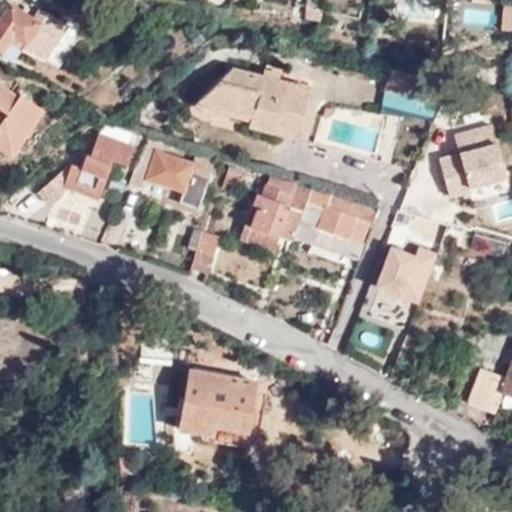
[(46,58),(72,24),(51,9),(42,7),(37,13),(16,0),(0,22),(0,44),(3,46),(17,28),(29,38),(26,43),(46,58)]
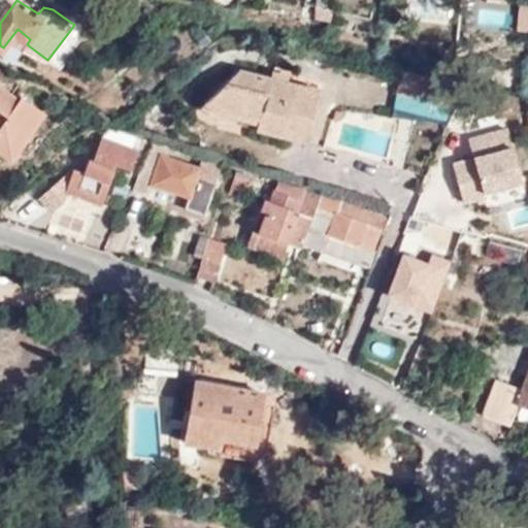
[(518,27),(527,26),(527,0),(517,0),(518,27)]
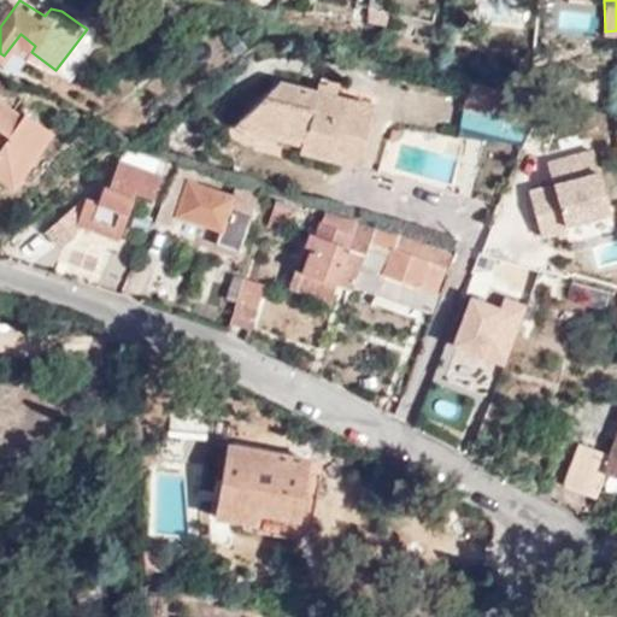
[(348,165),(365,106),(274,77),(234,109),(252,127),(295,137),(294,150),(348,165)]
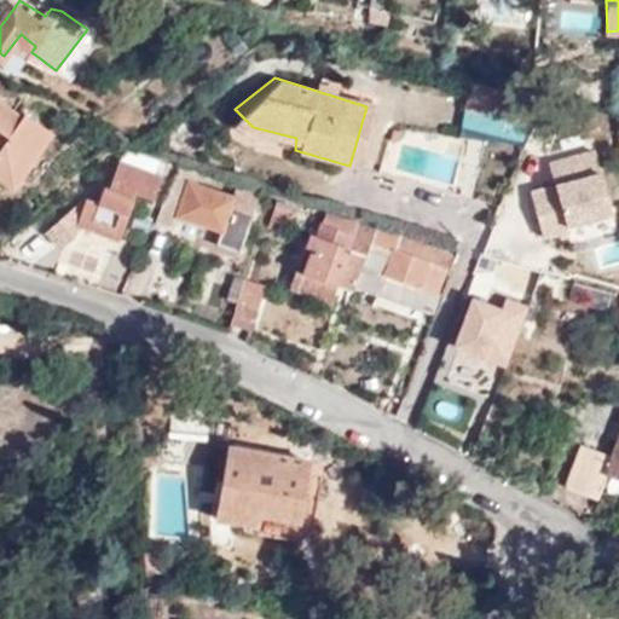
[(484,85),(470,81),(464,106),(476,110),(484,85)]
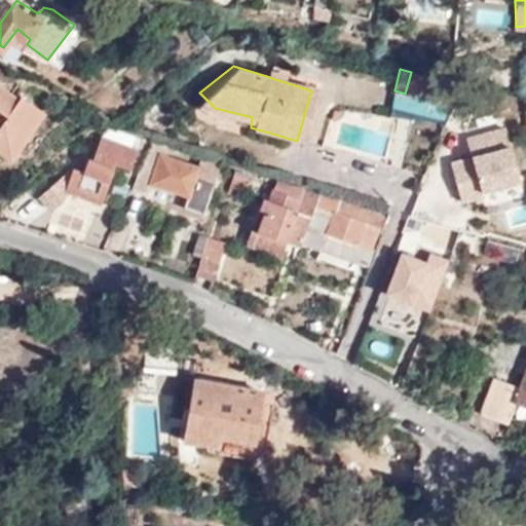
[(423,100),(430,77),(419,74),(411,72),(405,94),(423,100)]
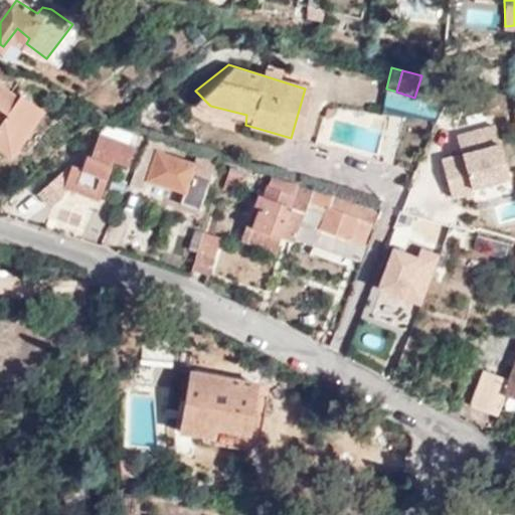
[(441,105),(450,82),(421,75),(414,98),(441,105)]
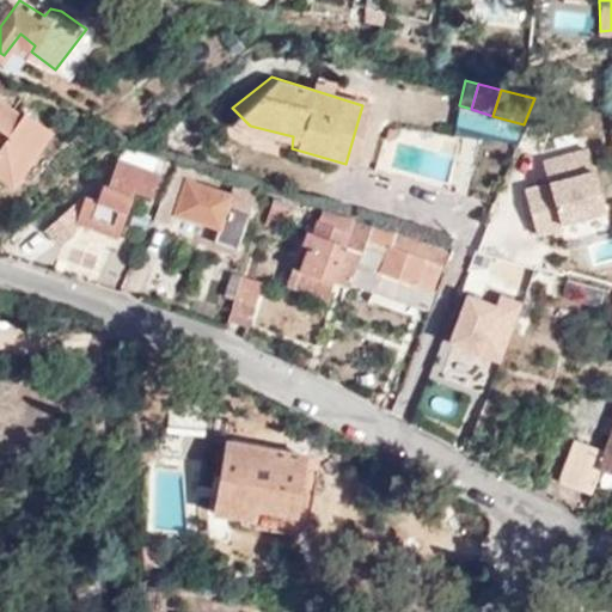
[(0,130),(8,136),(0,147),(0,178),(12,188),(51,134),(25,114),(23,117),(0,101),(0,130)]
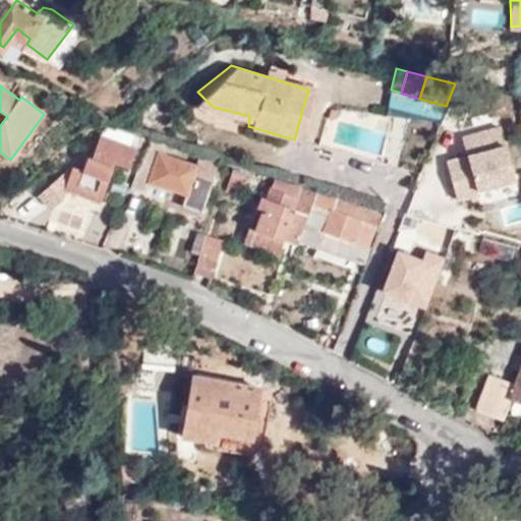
[(504,124),(460,132),(464,153),(446,156),(453,193),(514,182),(504,124)]
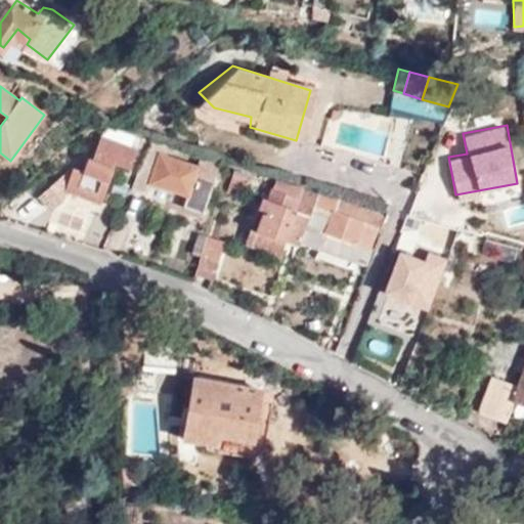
[(105,126),(101,138),(134,148),(137,138),(105,126)]
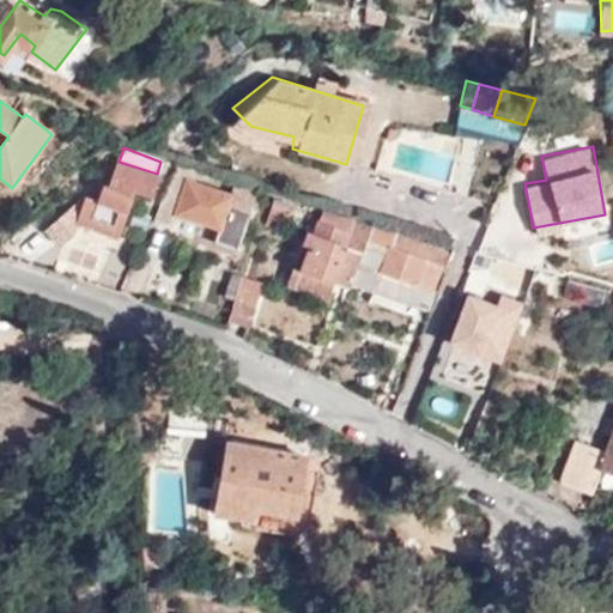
[(157,174),(119,162),(119,161),(109,187),(102,184),(97,201),(85,198),(79,216),(72,207),(44,231),(56,244),(61,246),(73,236),(77,225),(110,236),(114,225),(122,228),(133,192),(152,199),(161,175),(157,174)]
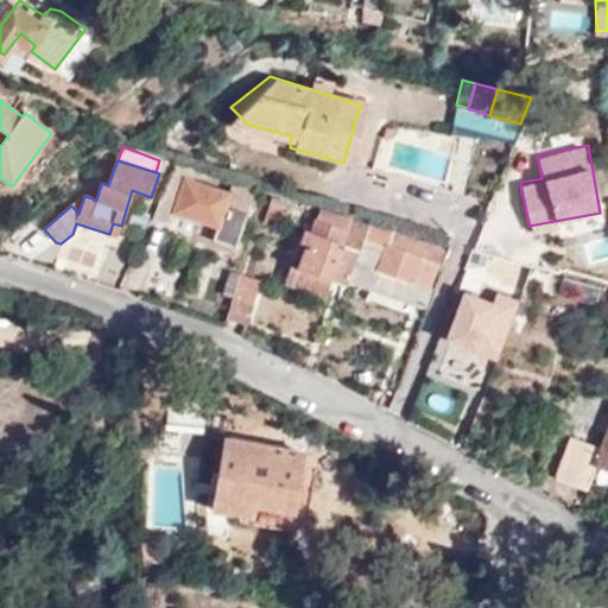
[(178,164),(166,189),(153,221),(171,226),(175,214),(219,227),(214,241),(236,248),(254,194),(233,187),(230,195),(194,183),(197,171),(178,164)]
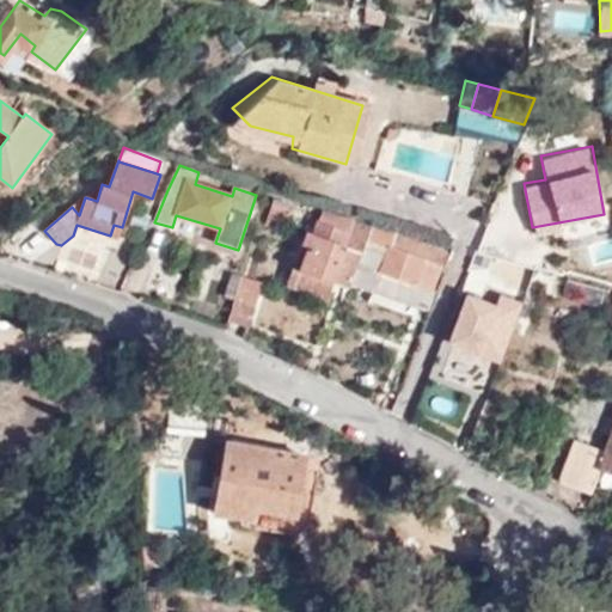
[(275,199),(273,203),(287,208),(283,215),(288,218),(293,206),(275,199)]
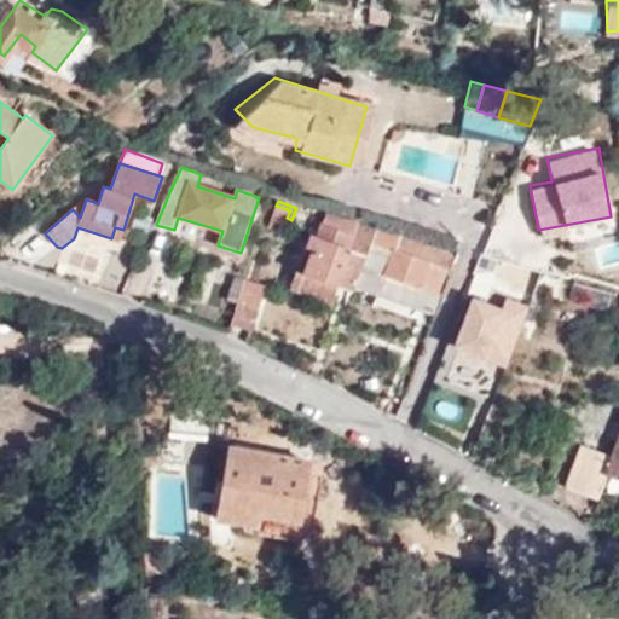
[(276,206),(268,224),(282,230),(287,218),(290,210),(276,206)]
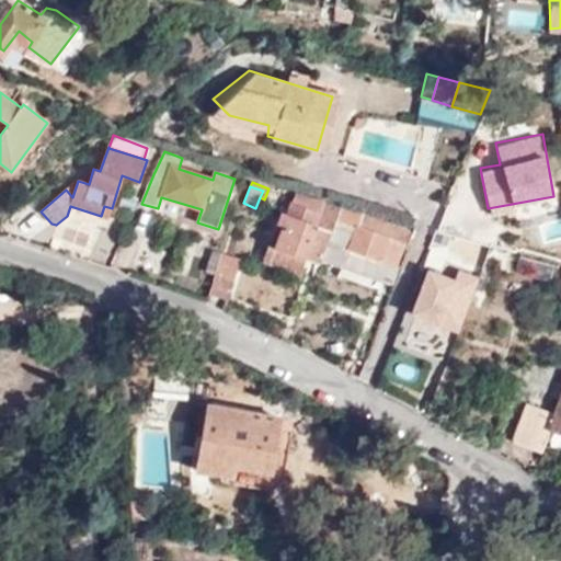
[(310,198),(296,194),(294,202),(292,202),(287,213),(283,226),(274,247),(270,244),(263,260),(298,273),(305,256),(319,261),(330,231),(333,232),(336,222),(341,213),(341,212),(342,208),(321,202),(310,198)]
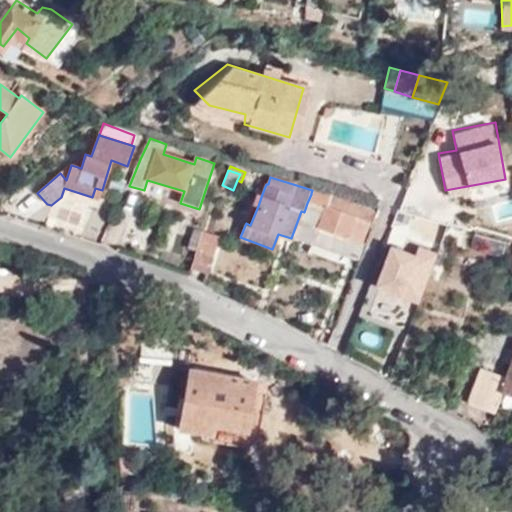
[(95,188),(92,197),(99,199),(102,190),(95,188)]
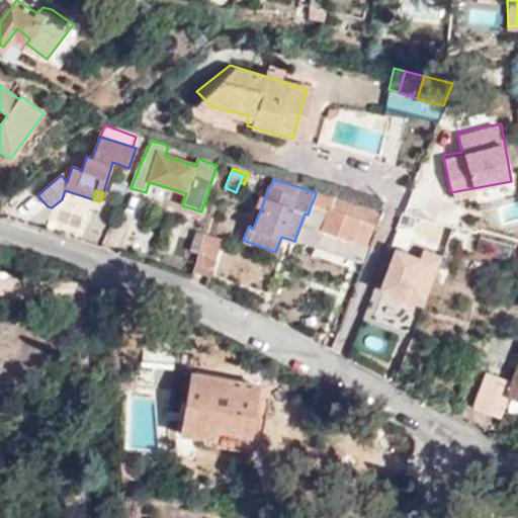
[(265,196),(260,194),(255,205),(261,208),(265,196)]
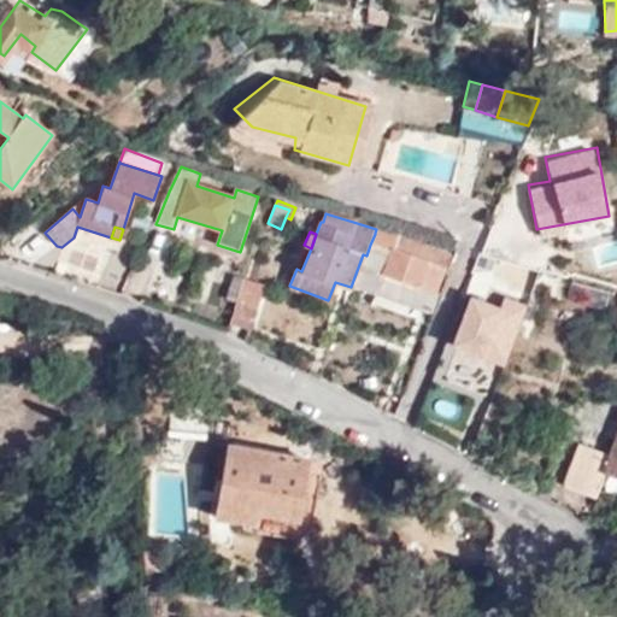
[(448,257),(375,233),(375,234),(370,245),(366,256),(356,283),(430,313),(438,293),(432,289),(438,272),(444,275),(448,257)]
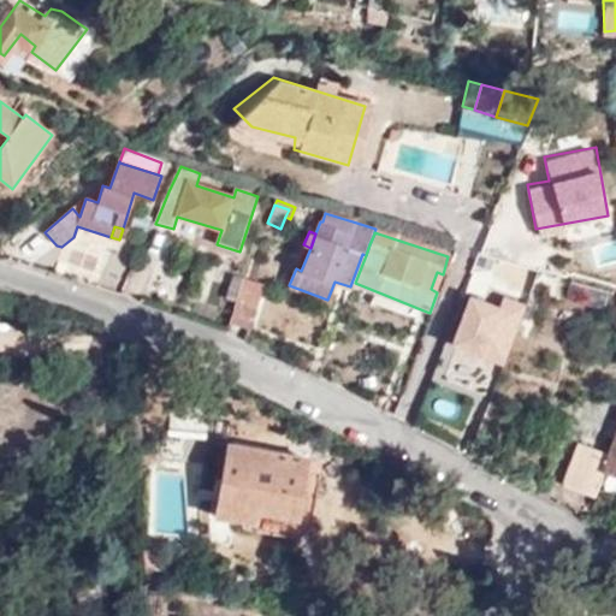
[(515,266),(479,256),(471,282),(478,282),(480,277),(529,291),(538,271),(515,266)]
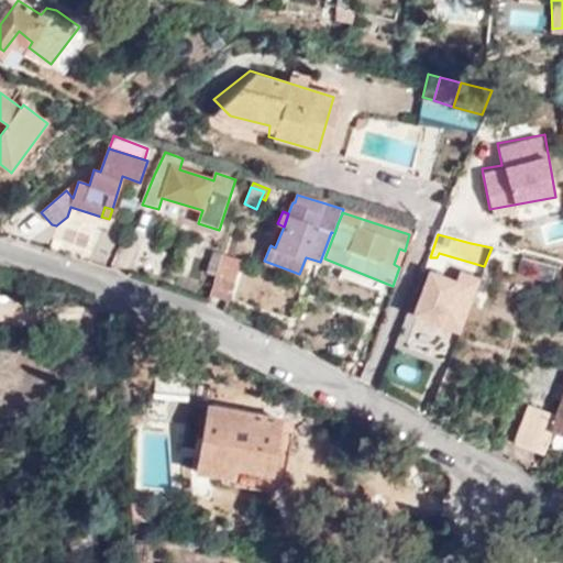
[(203,273),(198,291),(211,296),(220,265),(223,254),(213,252),(207,274),(203,273)]
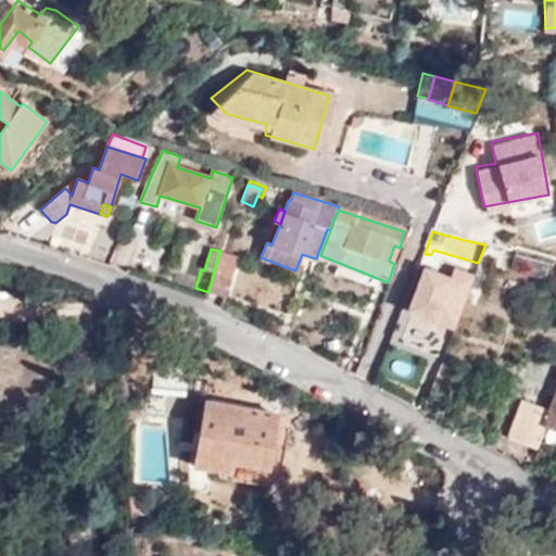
[(431,254),(425,254),(420,269),(469,285),(477,266),(478,263),(433,250),(431,254)]
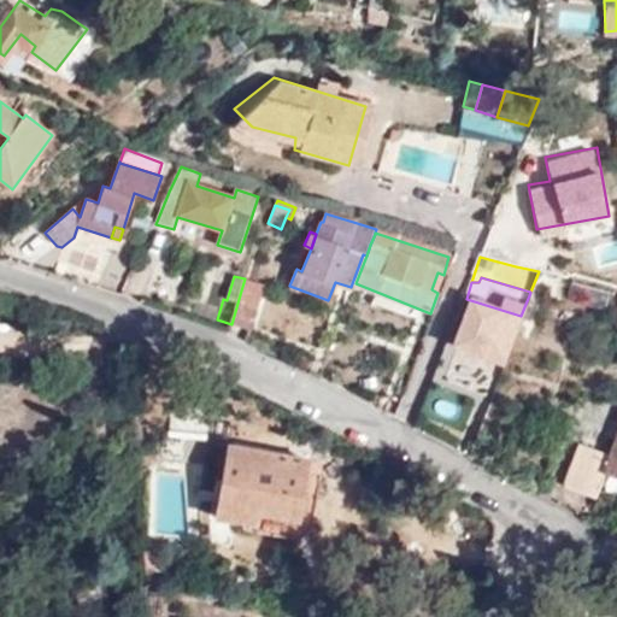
[(241,291),(231,324),(250,329),(263,283),(245,278),(241,291)]
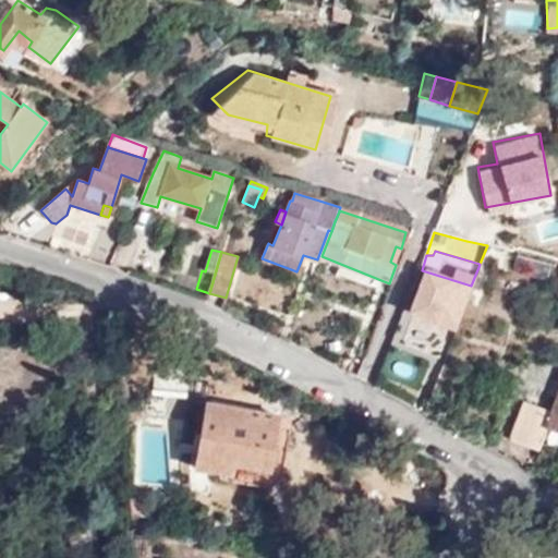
[(546,280),(549,265),(517,257),(512,271),(546,280)]
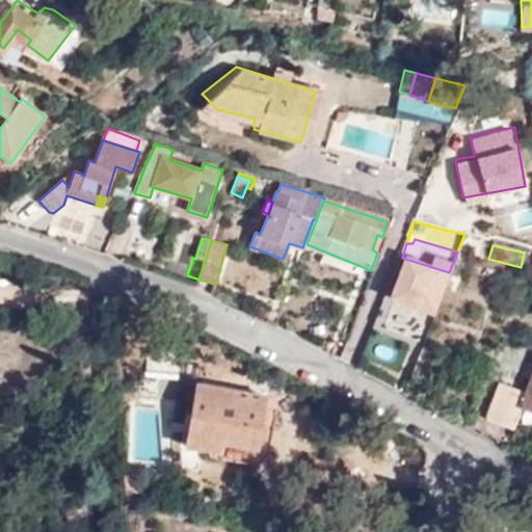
[(455,291),(468,257),(456,255),(449,272),(444,288),(455,291)]
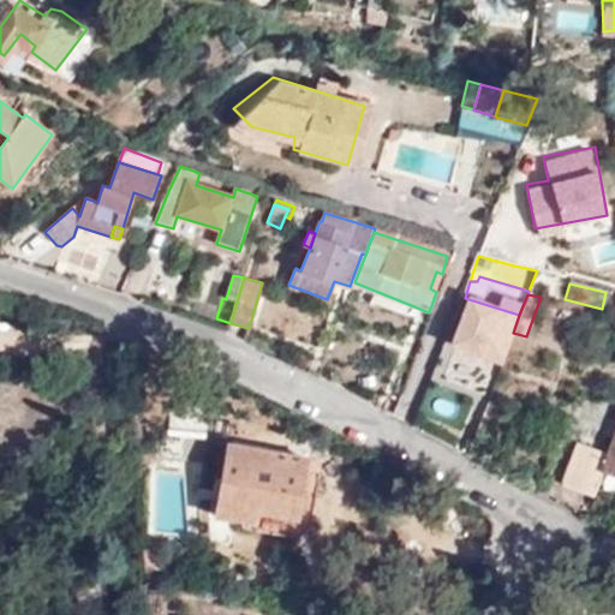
[(614,437),(609,454),(579,443),(565,485),(595,499),(604,471),(614,475),(614,437)]
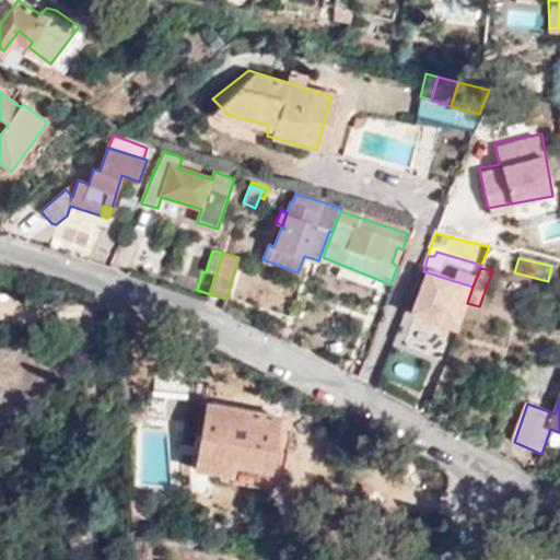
[(271,473),(281,417),(208,404),(196,470),(234,477),(236,466),(271,473)]
